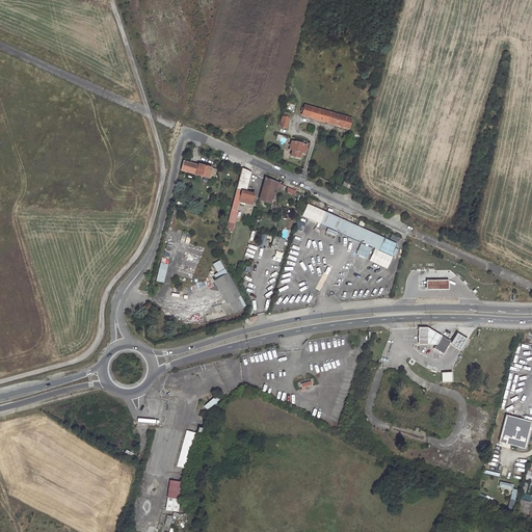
[(349,129),(352,120),(306,105),(302,115),(349,129)]
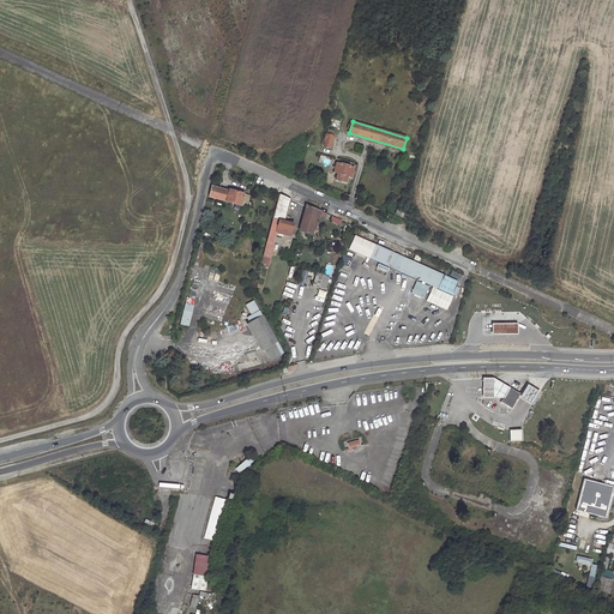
[(331,150),(336,132),(329,130),(324,148),(331,150)]
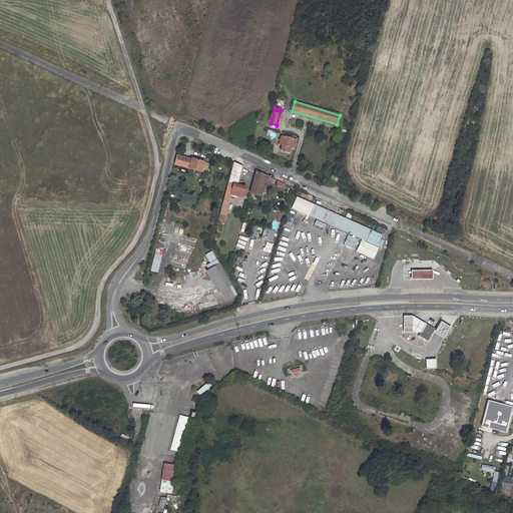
[(294,149),(296,141),(292,140),(292,139),(285,137),(285,138),(281,137),(280,144),(283,144),(281,150),(290,153),(291,148),(294,149)]
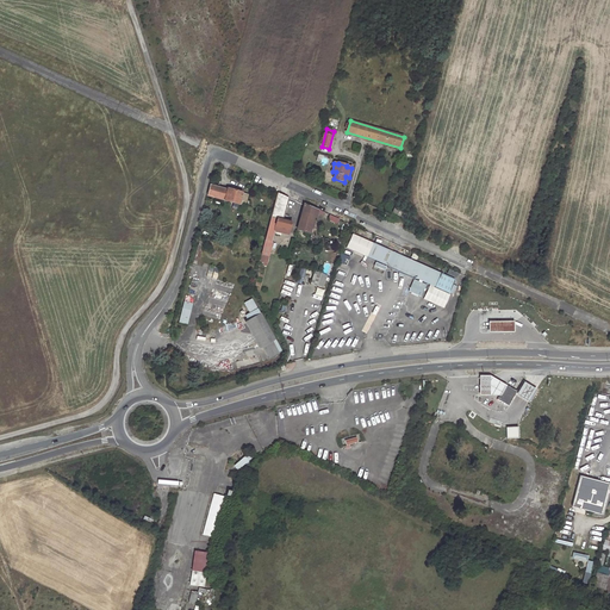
[(246,205),(248,194),(210,185),(207,195),(246,205)]
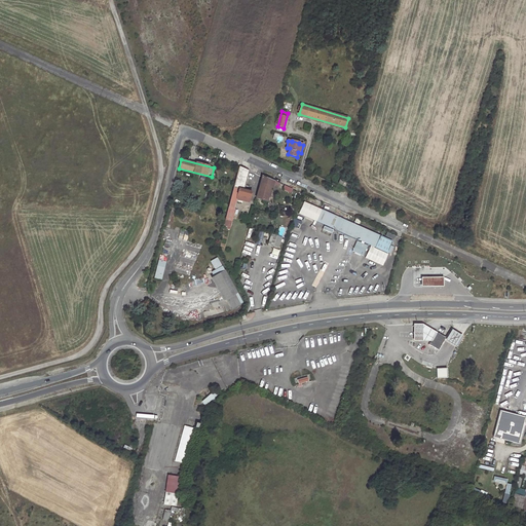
[(240,166),(228,213),(226,220),(224,225),(230,227),(232,222),(236,209),(234,209),(237,199),(241,200),(242,199),(250,201),(252,192),(243,189),(249,170),(240,166)]
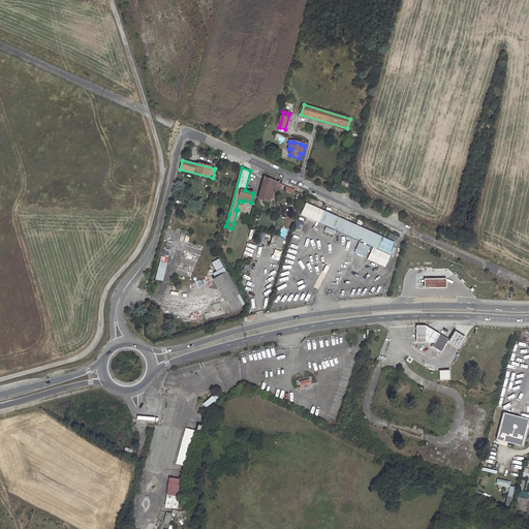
[(262,185),(274,188),(275,188),(276,185),(277,183),(265,177),(262,185)]
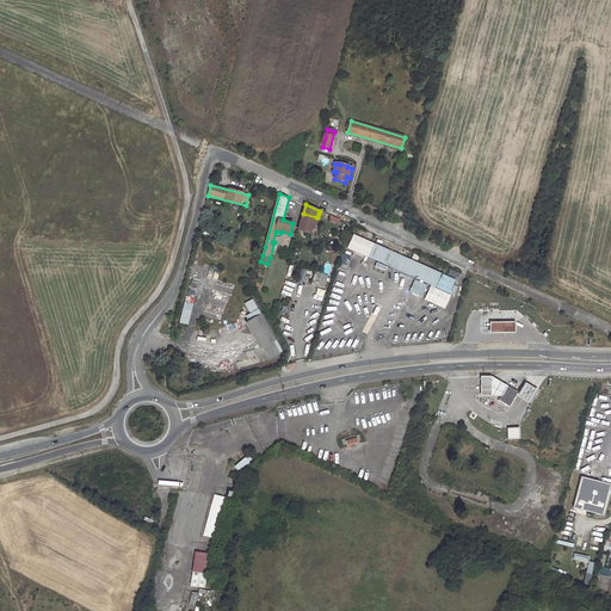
[(298,230),(312,234),(316,217),(303,214),(298,230)]
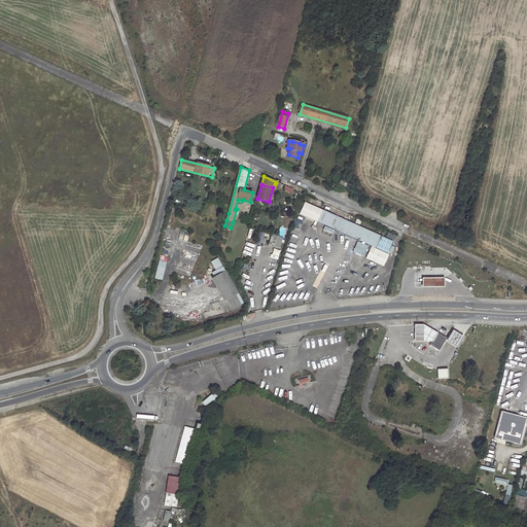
[(316,221),(322,210),(305,202),(300,214),(316,221)]
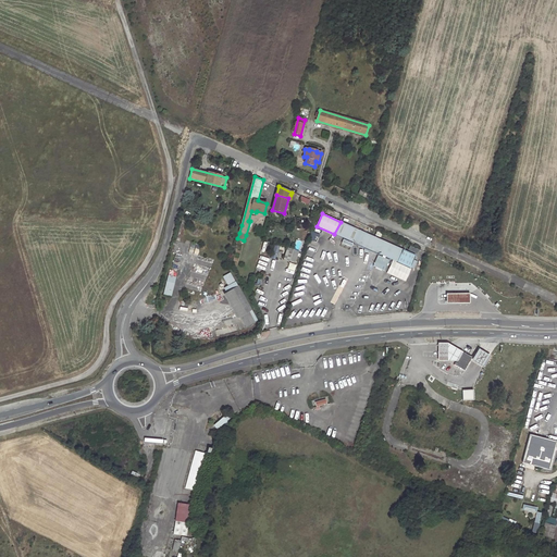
[(417,256),(341,222),(334,234),(349,240),(350,243),(372,251),(373,251),(411,268),(417,256)]
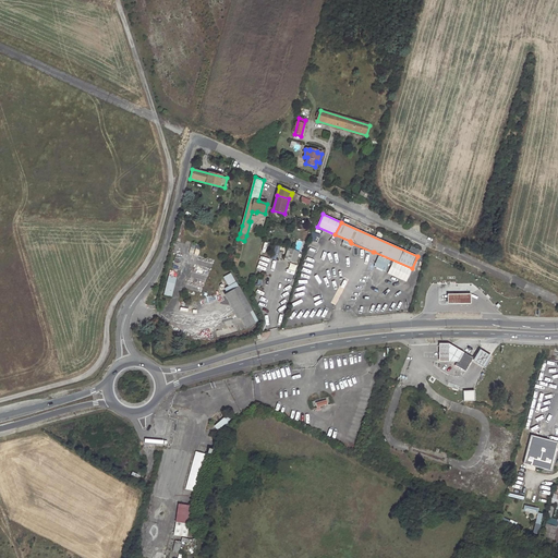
[(318,243),(320,235),(313,232),(310,241),(318,243)]
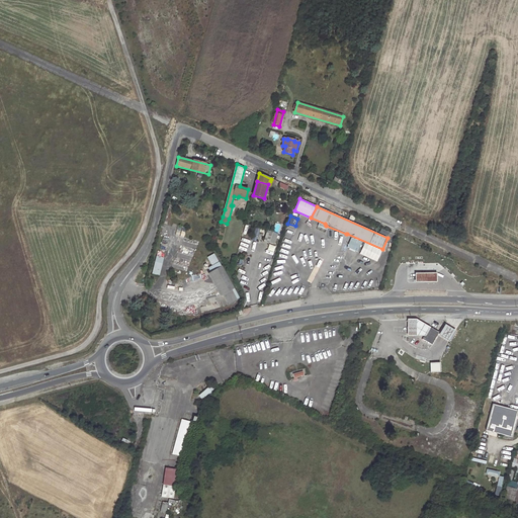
[(256,242),(260,229),(256,228),(252,240),(256,242)]
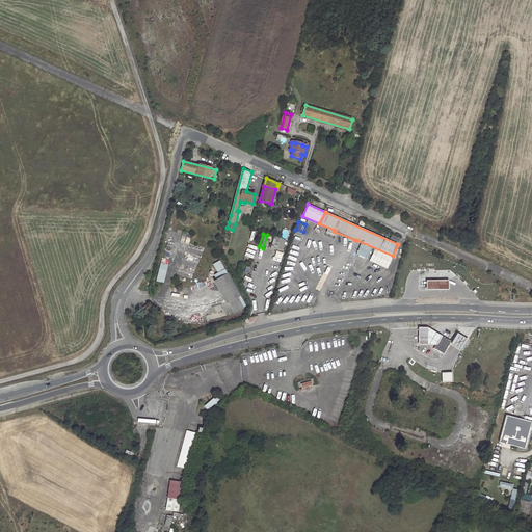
[(285,240),(275,237),(271,247),(282,250),(285,240)]
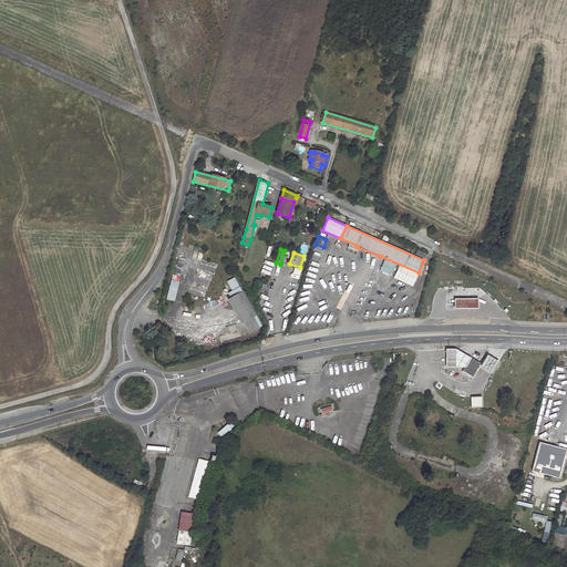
[(381,268),(384,260),(372,255),(369,263),(381,268)]
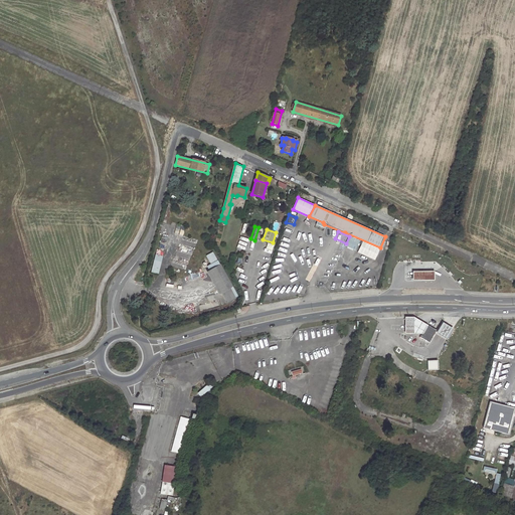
[(155,254),(151,273),(158,274),(163,256),(155,254)]
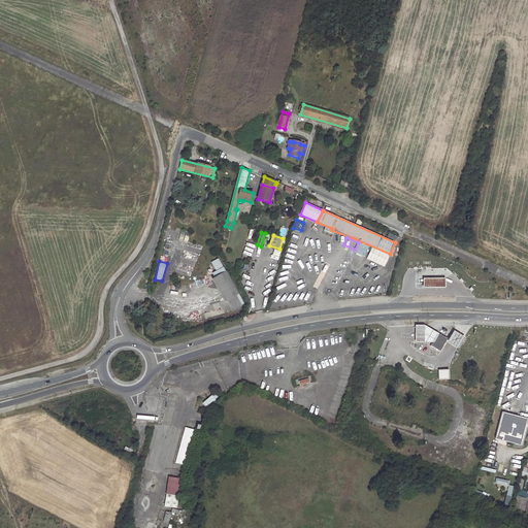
[(227,271),(216,276),(233,310),(242,305),(237,295),(239,294),(227,271)]
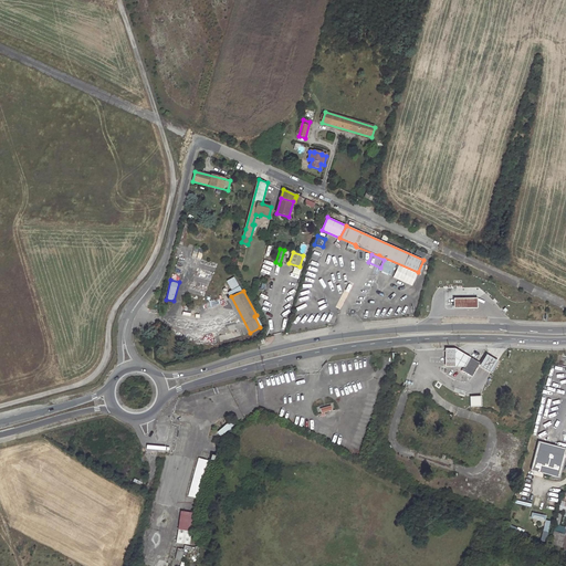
[(244,322),(231,296),(228,299),(241,323),(244,322)]
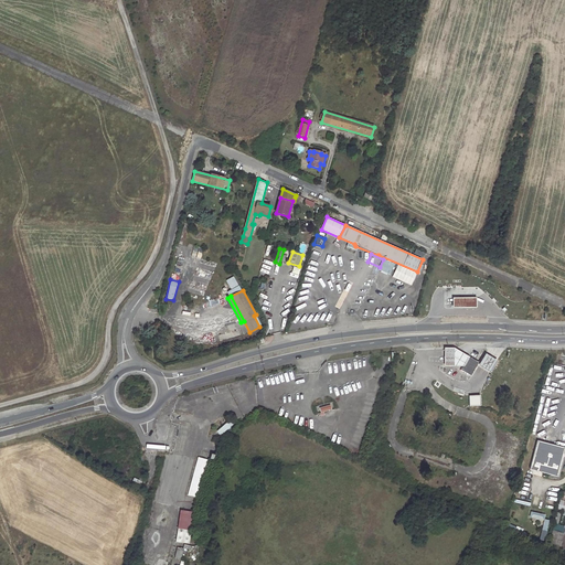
[(451,308),(475,307),(475,297),(451,298),(451,308)]
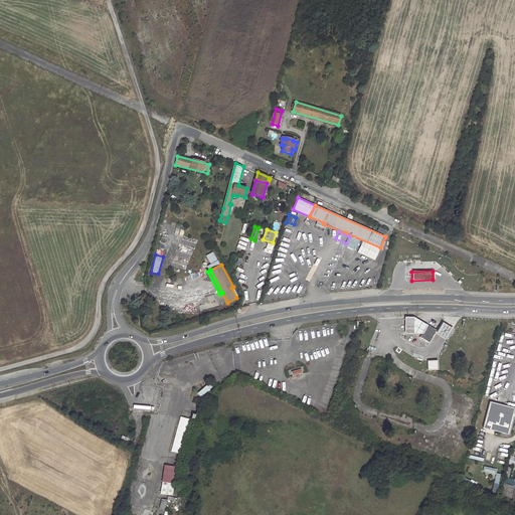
[(422,333),(426,325),(420,322),(413,318),(403,318),(404,329),(404,333),(422,333)]
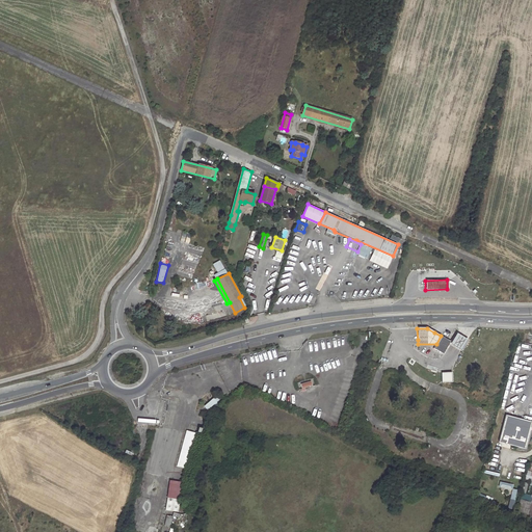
[(455,347),(461,350),(468,340),(461,336),(456,334),(450,344),(455,347)]
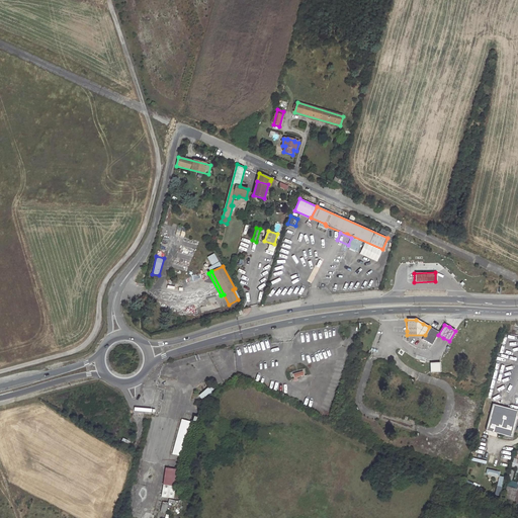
[(438,332),(429,327),(425,335),(423,339),(431,343),(438,332)]
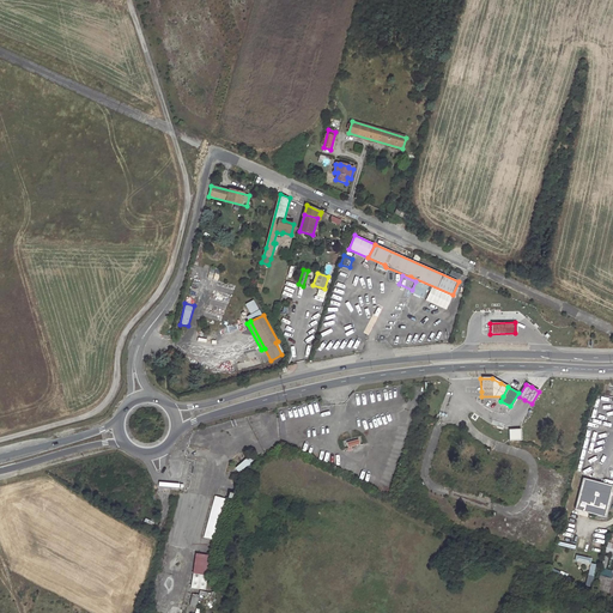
[(520,430),(508,430),(508,441),(520,441),(520,430)]
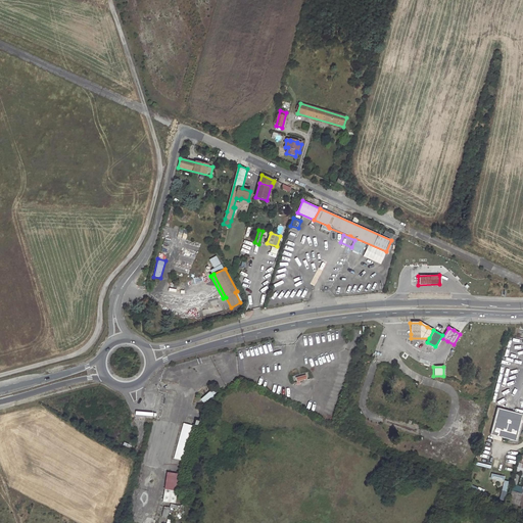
[(212,389),(200,398),(203,403),(217,393),(212,389)]
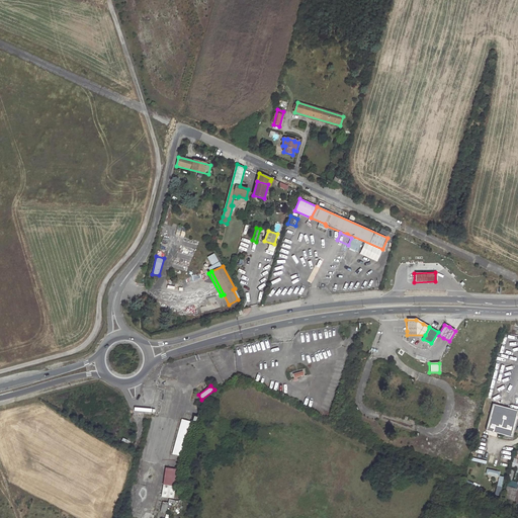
[(510,437),(517,411),(491,404),(485,430),(510,437)]
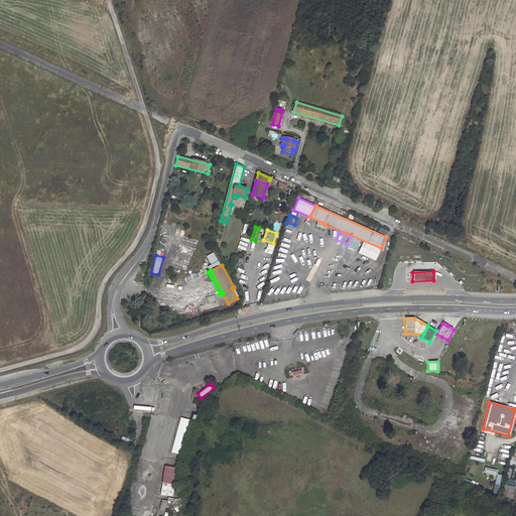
[(190,420),(181,418),(180,420),(171,453),(181,455),(190,420)]
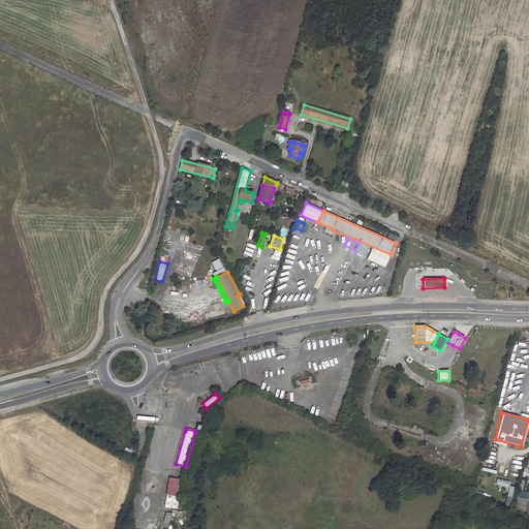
[(164,507),(178,509),(182,479),(168,477),(164,507)]
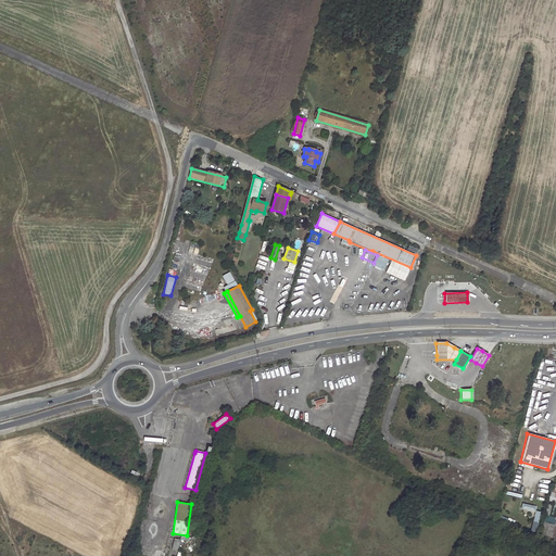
[(555,541),(555,507),(546,505),(540,534),(555,541)]
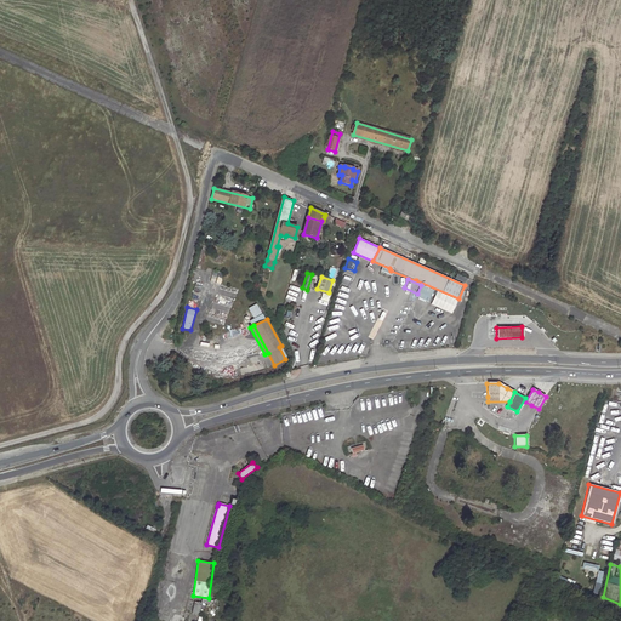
[(598,594),(604,573),(598,571),(593,593),(598,594)]
